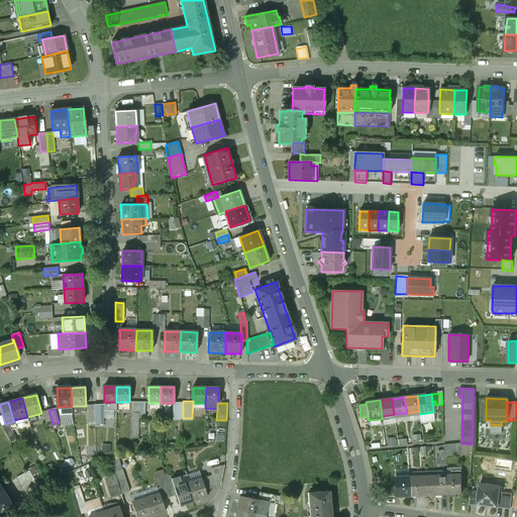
[(48,410),(42,412),(45,426),(53,424),(48,410)]
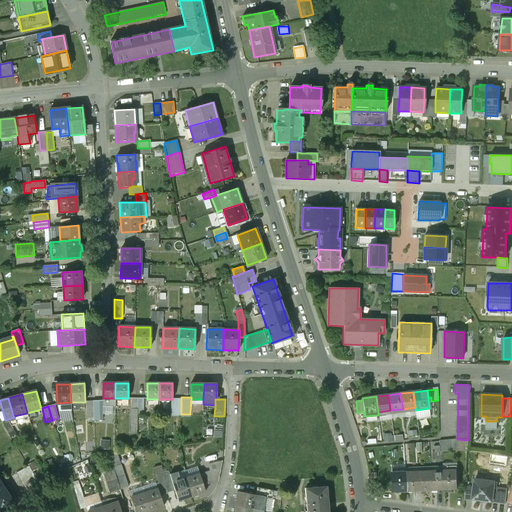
[(7,419),(2,422),(10,437),(15,434),(7,419)]
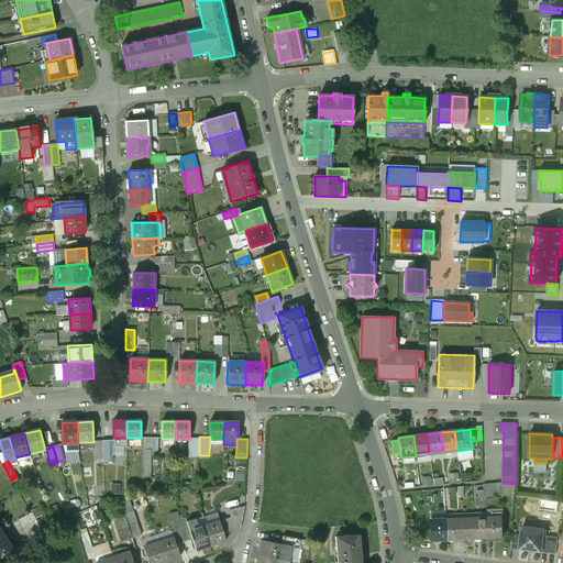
[(430,477),(421,478),(422,486),(432,485),(432,478),(430,479),(430,477)]
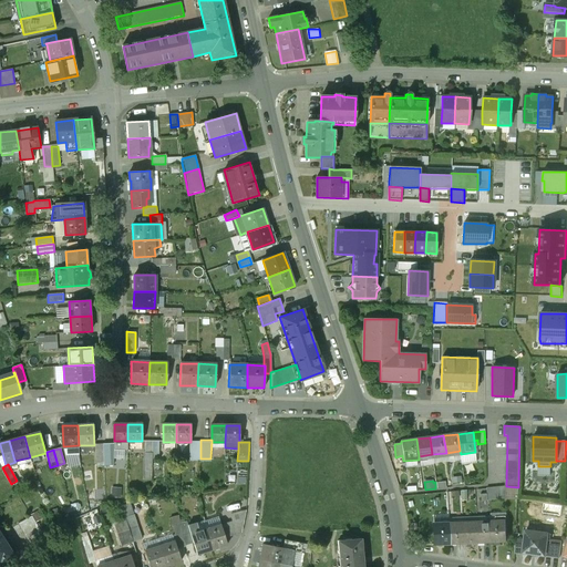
[(506,486),(486,488),(486,494),(481,494),(481,502),(507,498),(506,486)]
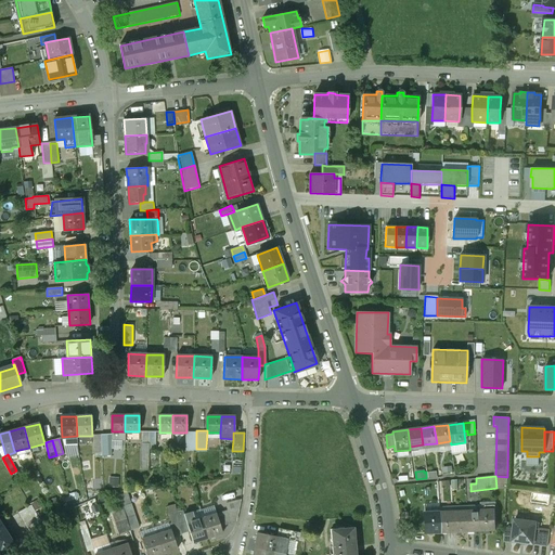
[(550,497),(534,494),(533,501),(549,504),(550,497)]
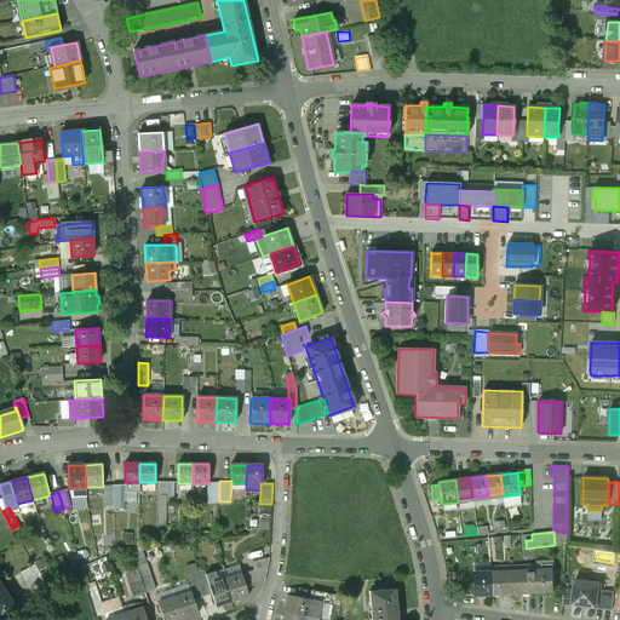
[(256,570),(241,574),(246,589),(263,583),(265,572),(269,558),(253,563),(256,570)]
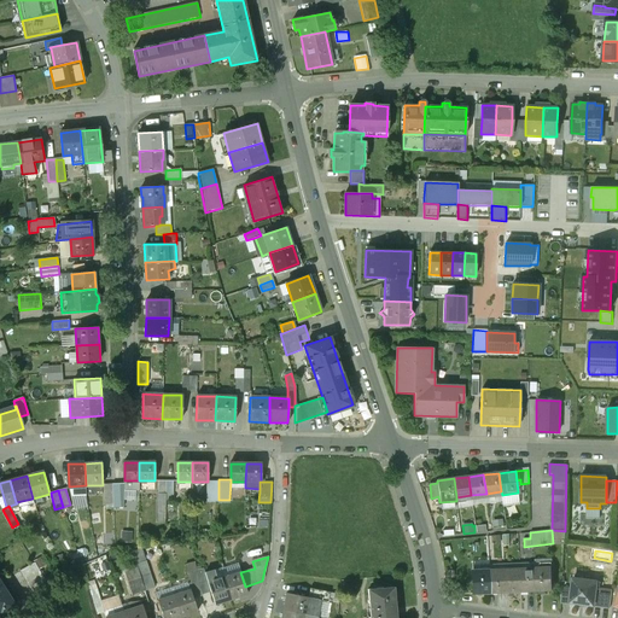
[(33,564),(21,571),(39,604),(51,596),(33,564)]
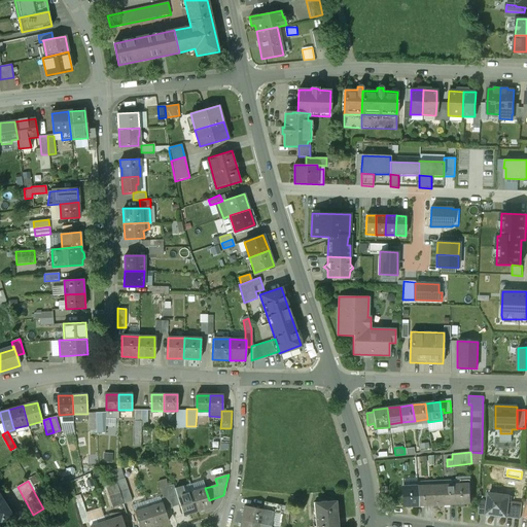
[(116,481),(105,484),(112,507),(132,501),(128,489),(119,492),(116,481)]
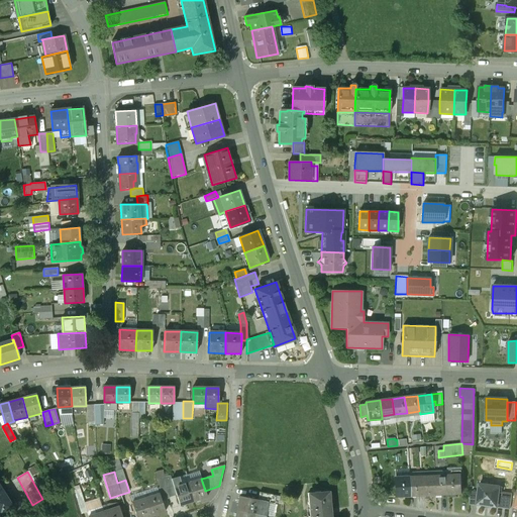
[(160,488),(158,489),(161,500),(169,498),(166,488),(173,487),(171,475),(156,477),(160,488)]
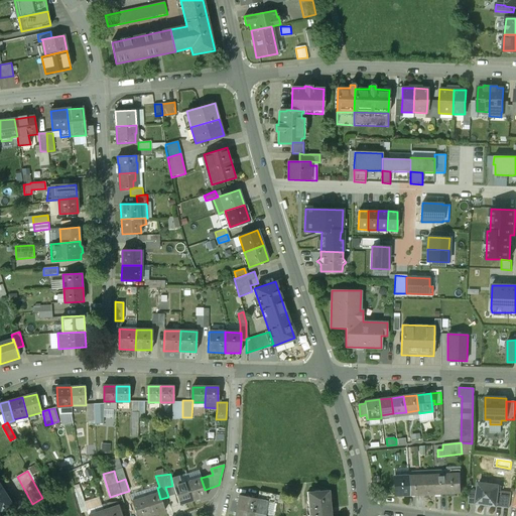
[(446,475),(446,477),(446,493),(461,493),(461,474),(446,475)]
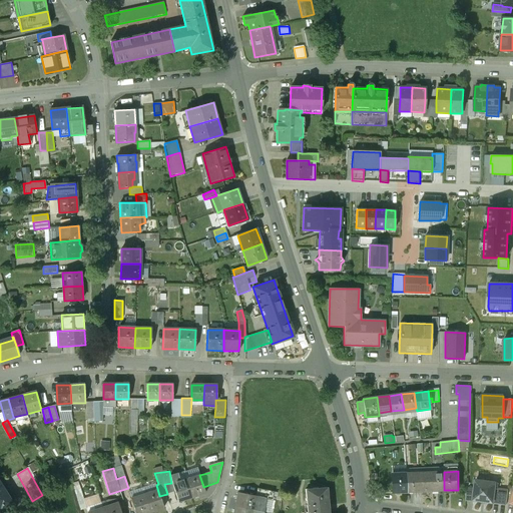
[(406,473),(392,474),(393,492),(407,492),(406,476),(406,473)]
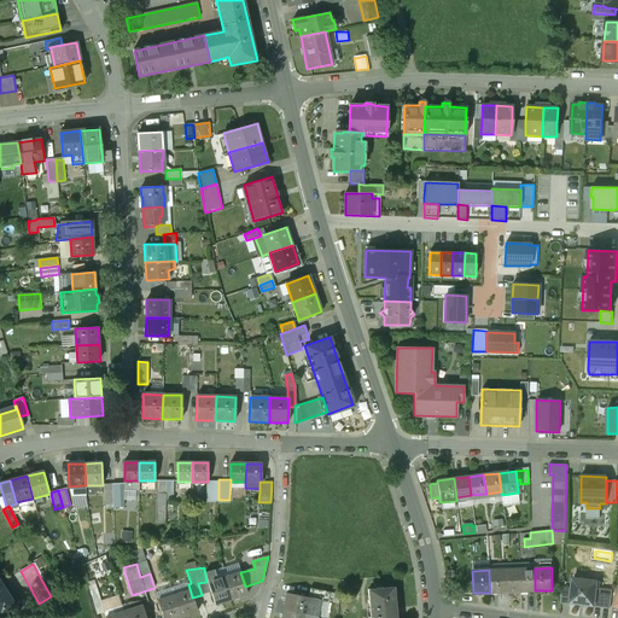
[(535,571),(519,572),(520,592),(535,590),(535,571)]
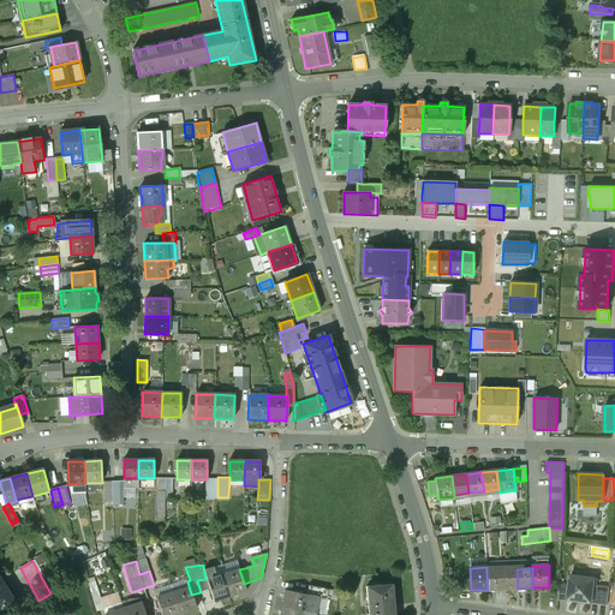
[(239,569),(224,575),(230,596),(246,591),(244,584),(239,569)]
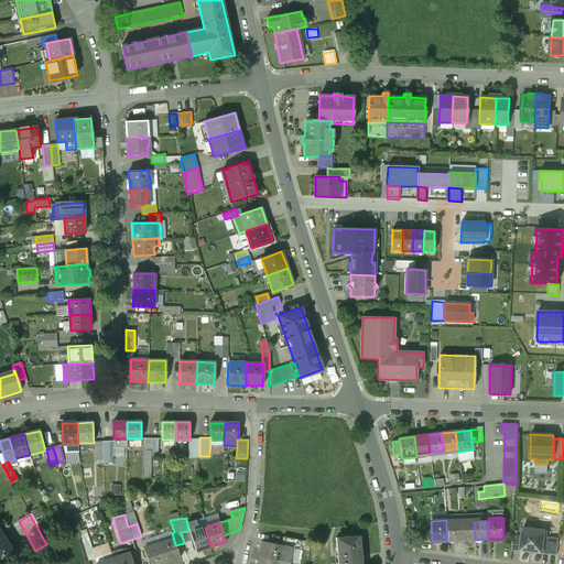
[(459,522),(446,523),(447,541),(461,540),(459,522)]
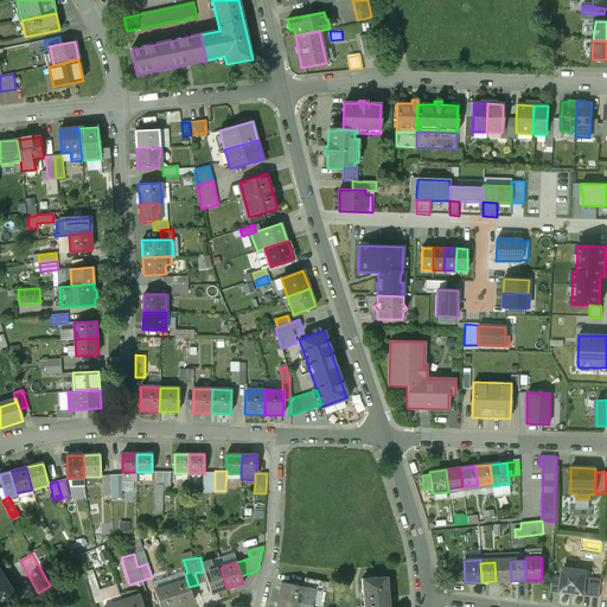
[(510,562),(494,562),(496,581),(511,581),(510,562)]
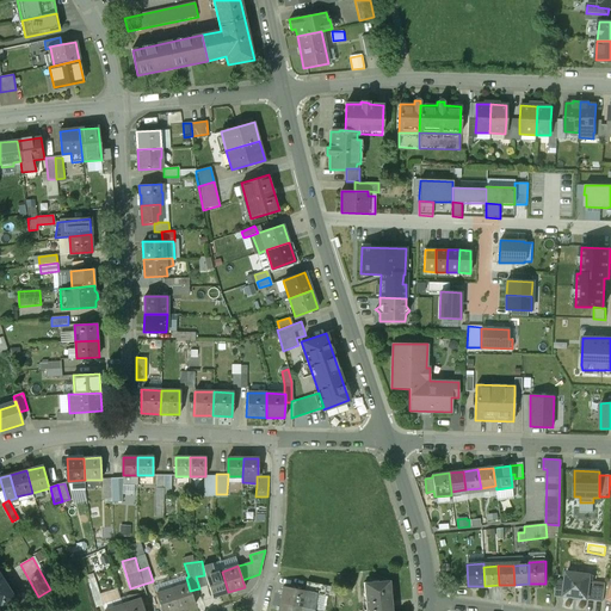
[(222,572),(205,576),(213,598),(228,592),(222,572)]
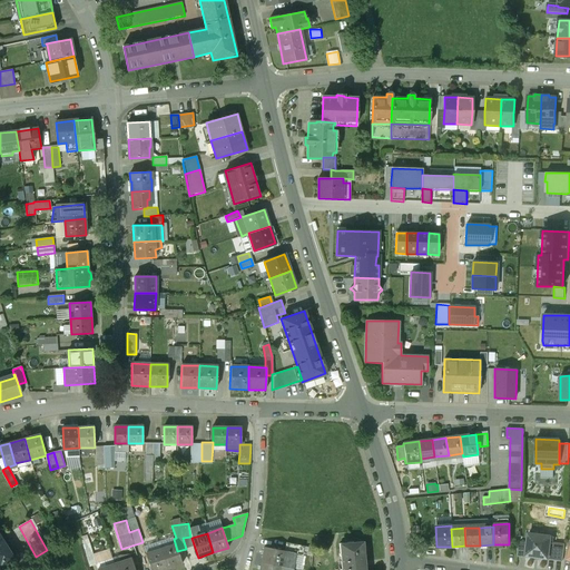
[(544,536),(528,533),(528,543),(526,556),(539,558),(548,559),(550,543),(544,536)]
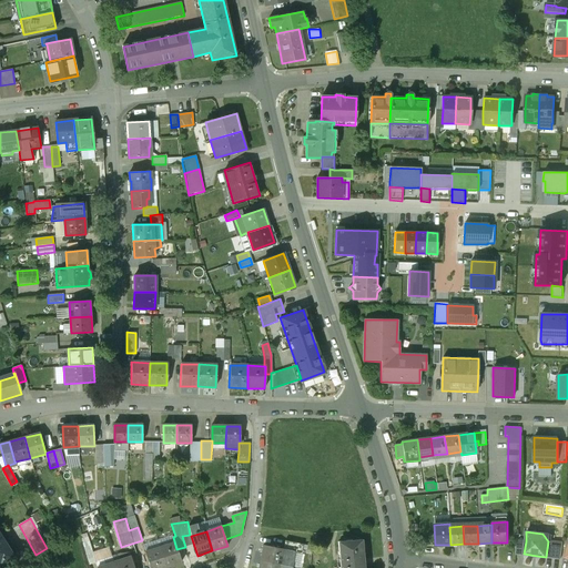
[(0,564),(1,565),(14,557),(0,535),(0,564)]
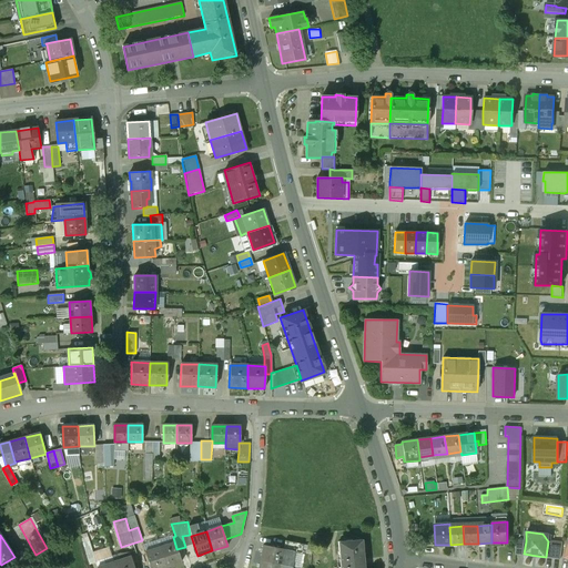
[(166,546),(160,548),(166,567),(181,563),(176,549),(173,537),(164,539),(166,546)]
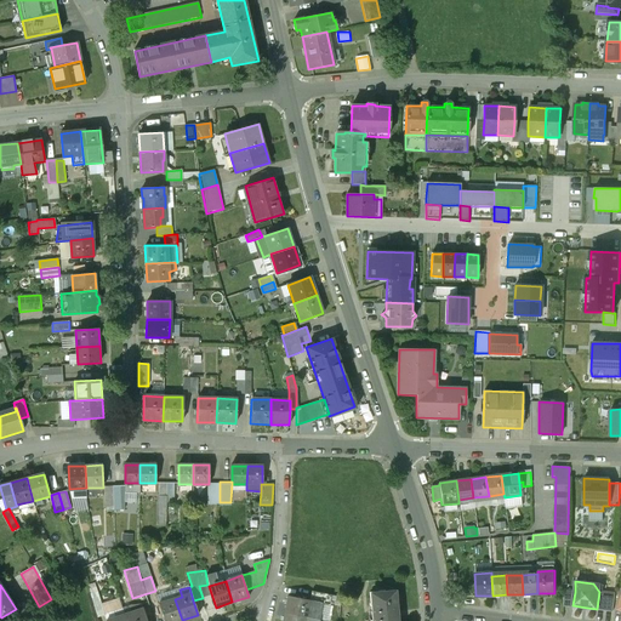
[(311,591),(308,602),(322,604),(323,604),(325,594),(311,591)]
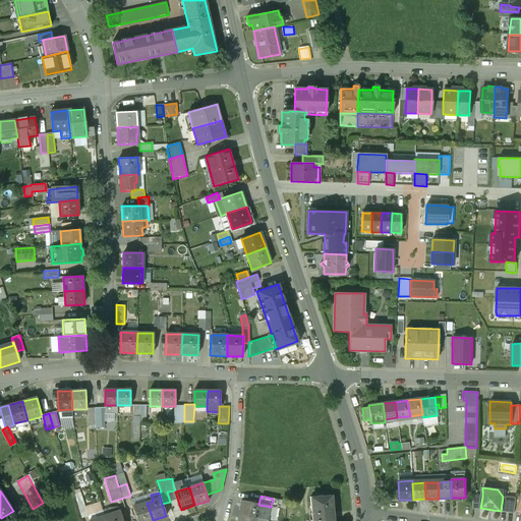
[(333,520),(332,496),(312,497),(313,506),(311,506),(312,520),(333,520)]
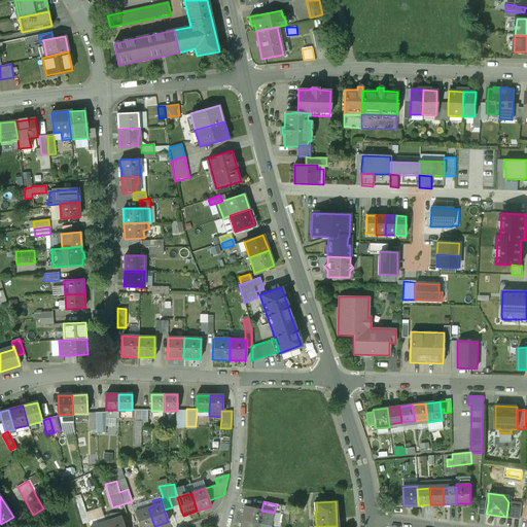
[(488,502),(480,501),(479,515),(486,515),(486,514),(488,502)]
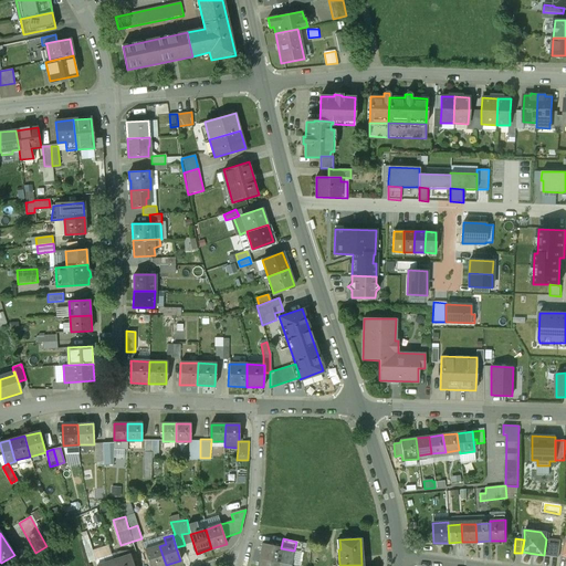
[(561,541),(546,540),(544,555),(544,556),(558,557),(561,541)]
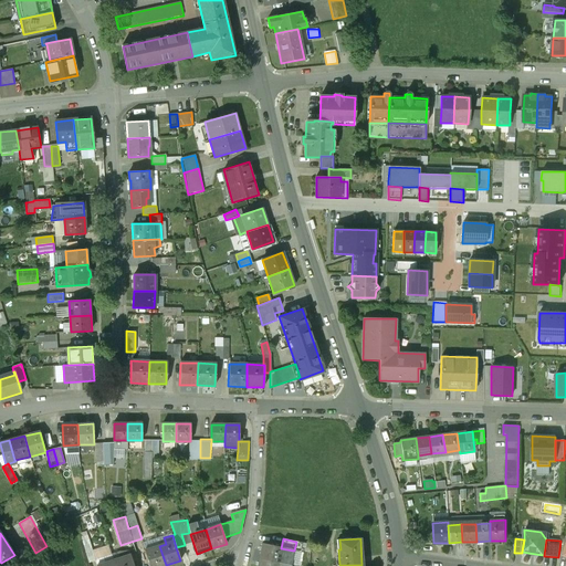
[(82,543),(88,563),(96,561),(88,541),(82,543)]
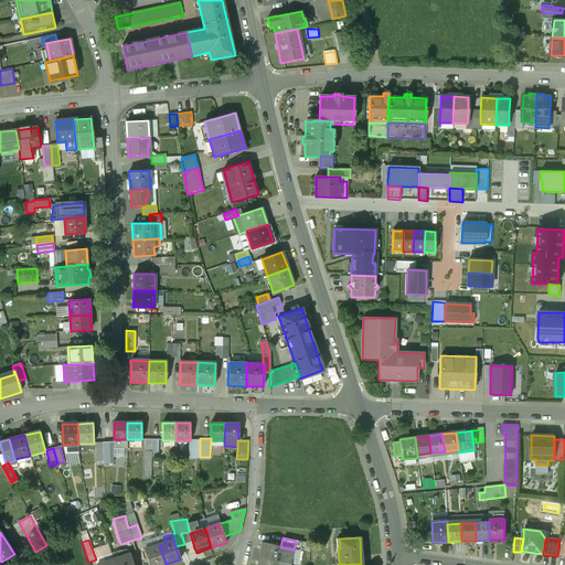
[(262,543),(259,558),(289,564),(292,550),(280,547),(262,543)]
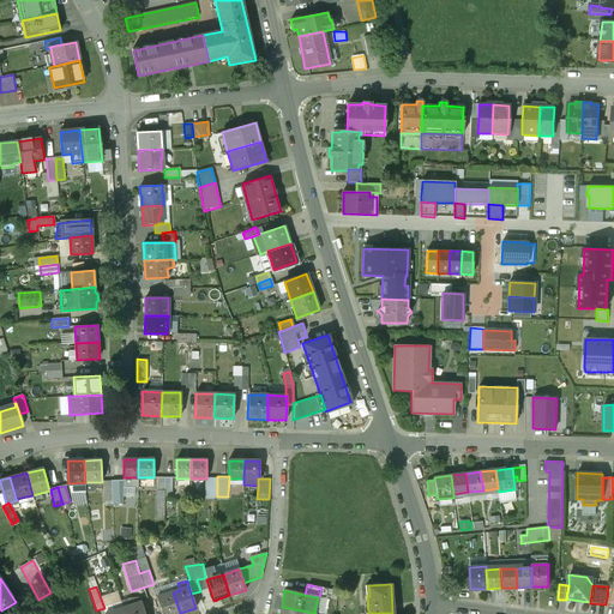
[(173,593),(157,597),(162,613),(175,613),(180,613),(173,593)]
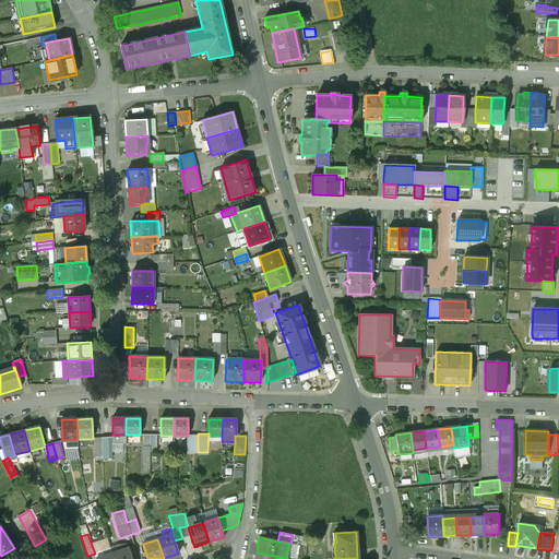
[(131,558),(129,549),(111,554),(113,558),(131,558)]
